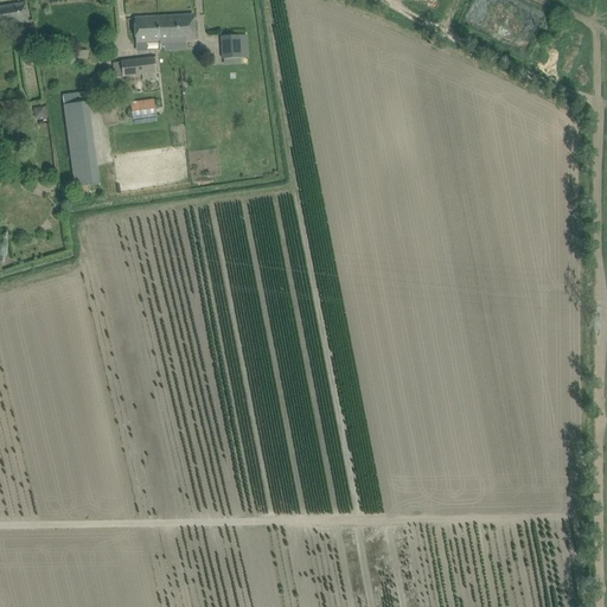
[(0,7),(0,26),(29,21),(25,4),(0,7)]
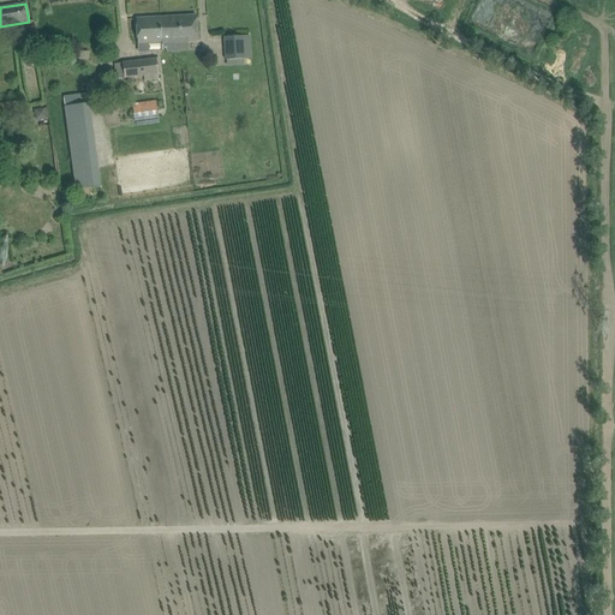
[(136,19),(137,31),(137,45),(197,41),(196,16),(136,19)]
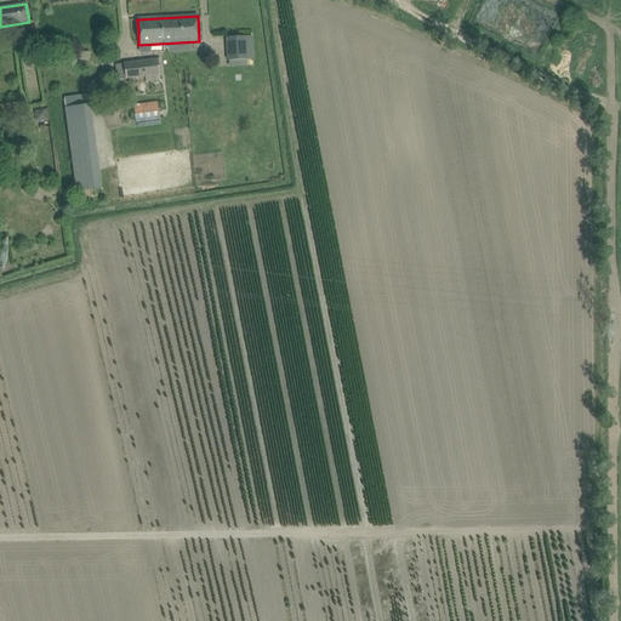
[(227,38),(228,61),(246,60),(245,36),(227,38)]
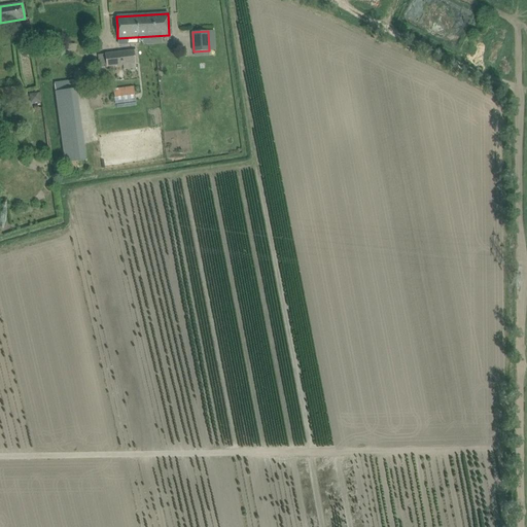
[(129,64),(130,68),(135,67),(135,63),(134,50),(105,54),(106,67),(129,64)]
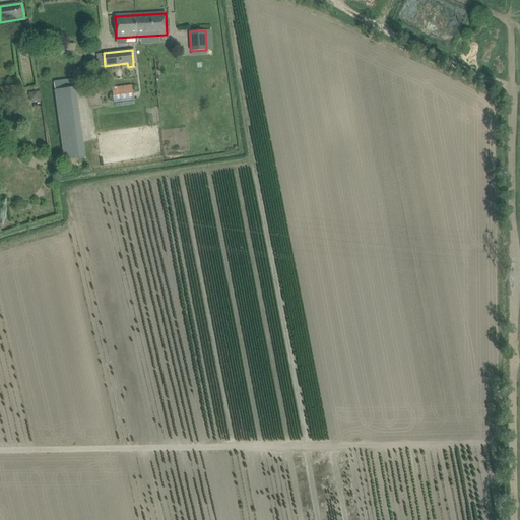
[(0,86),(0,98),(0,99),(18,96),(16,85),(0,86)]
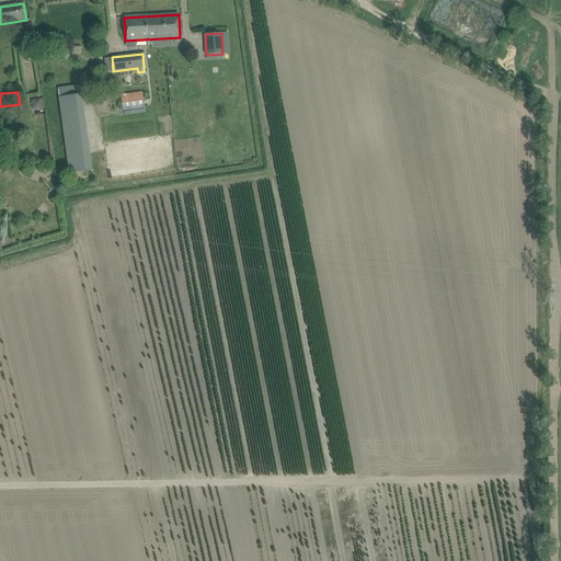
[(141,99),(140,92),(119,94),(122,111),(142,107),(141,99)]
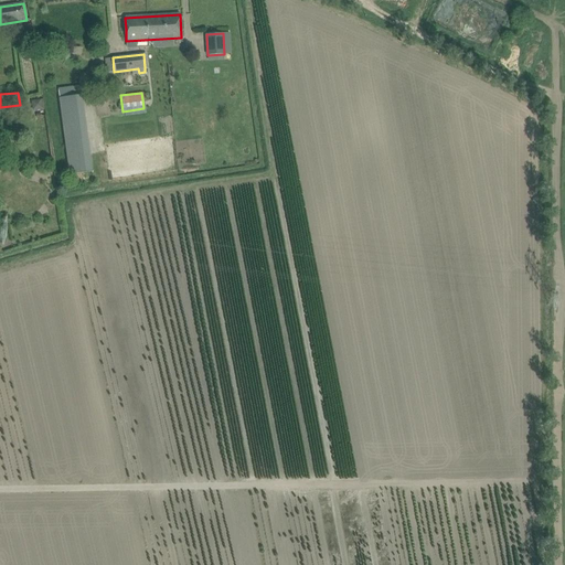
[(81,95),(59,98),(70,174),(92,172),(81,95)]
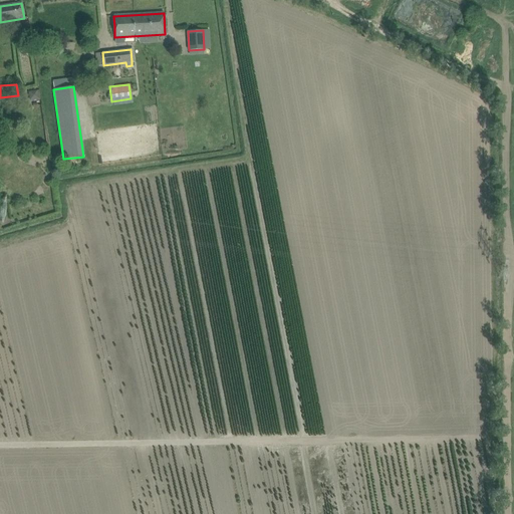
All buildings are outlined.
